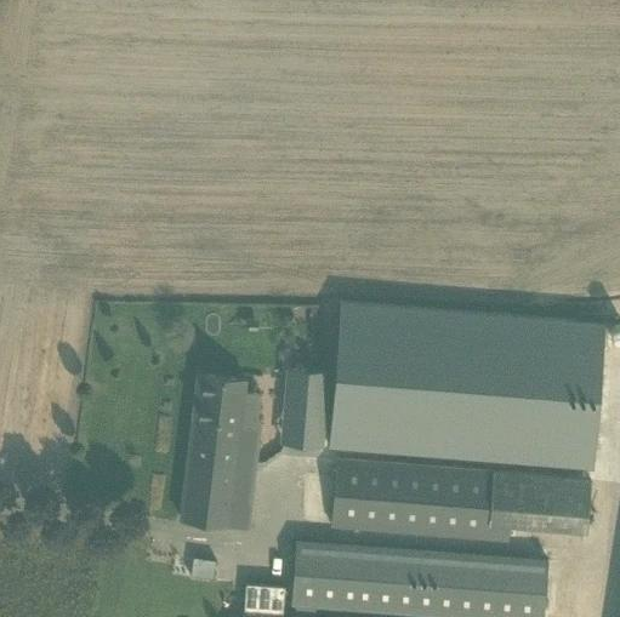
[(333,409),(329,450),(593,470),(595,429),(595,427),(596,427),(604,326),(341,304),(334,395),(333,409)]
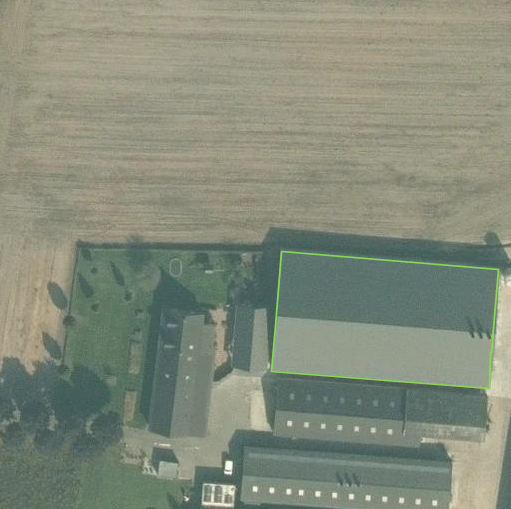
[(238,305),(235,343),(270,346),(273,308),(238,305)]
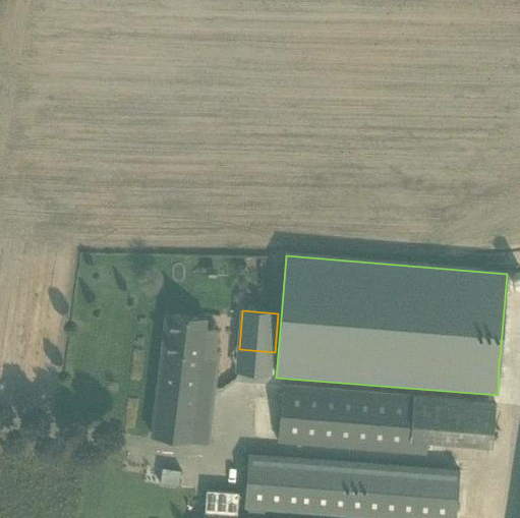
[(167,318),(153,439),(208,446),(211,425),(219,355),(217,355),(203,353),(205,332),(206,322),(187,320),(167,318)]
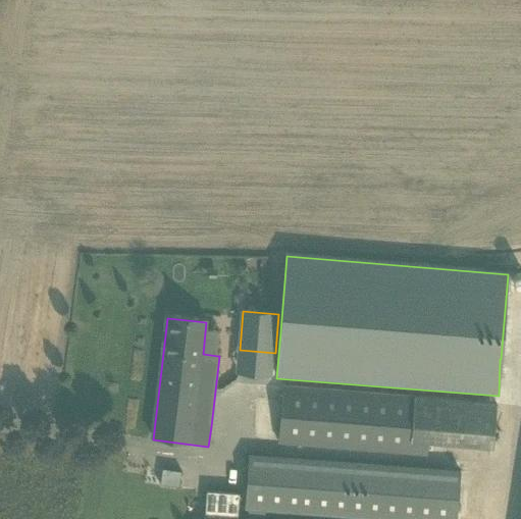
[(278,445),(410,456),(411,443),(463,448),(467,404),(283,387),(278,445)]
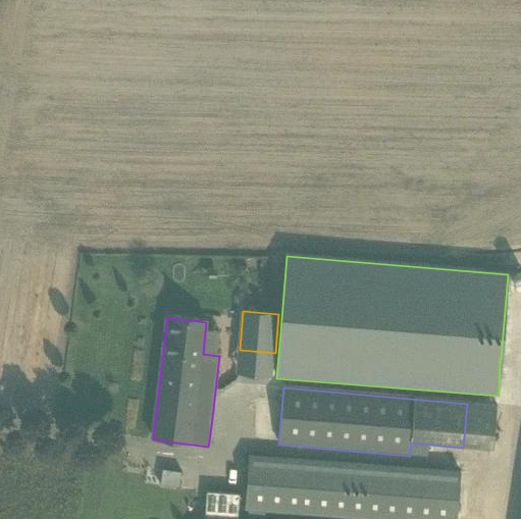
[(250,457),(246,511),(342,518),(456,518),(461,474),(250,457)]
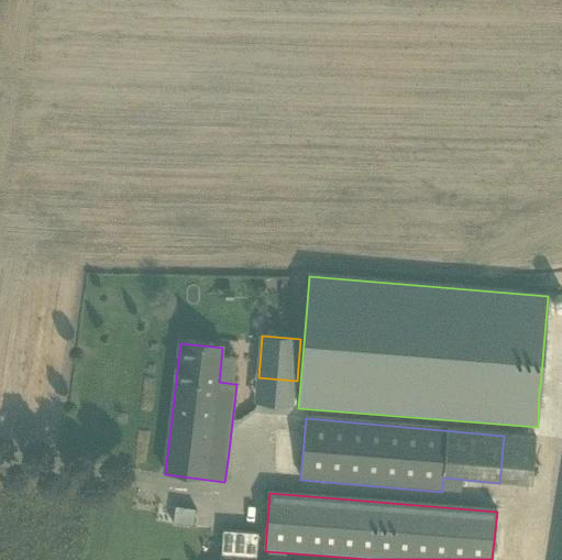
[(191,507),(190,518),(210,519),(210,508),(191,507)]
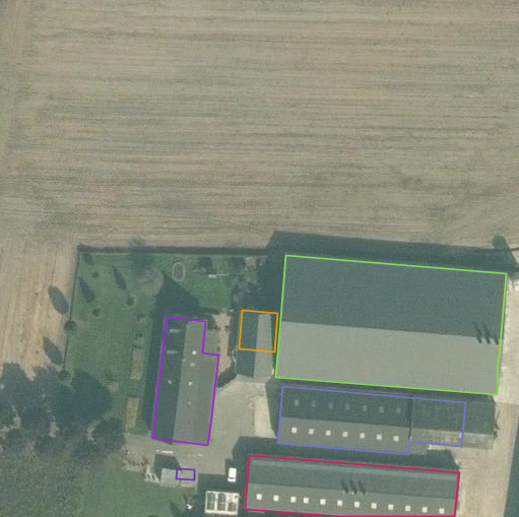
[(206,492),(203,516),(237,516),(239,495),(210,493),(206,492)]
